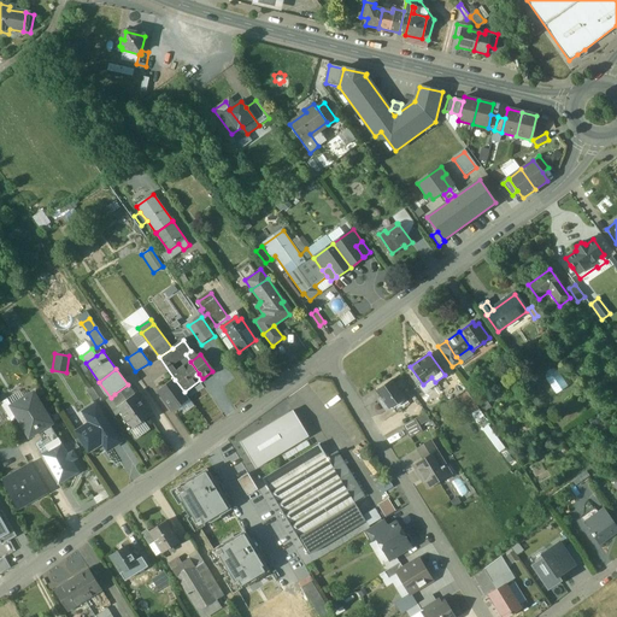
[(546,377),(556,393),(568,386),(559,370),(546,377)]
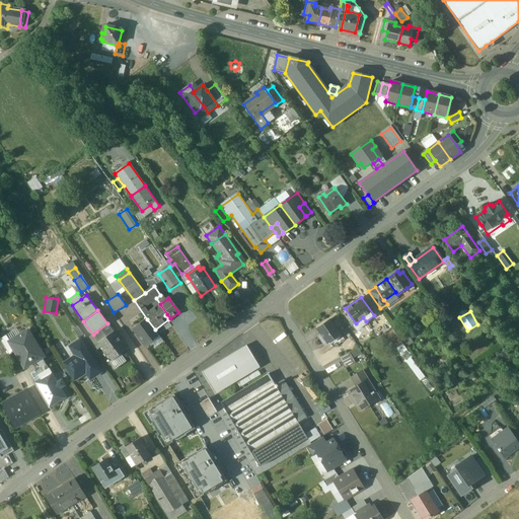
[(147,319),(134,329),(145,345),(159,336),(155,329),(147,319)]
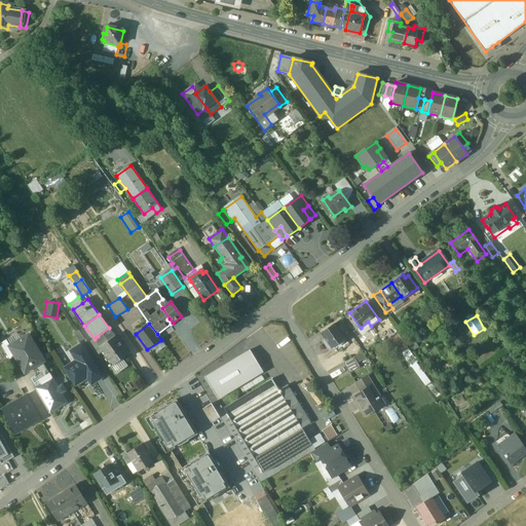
[(335,324),(321,333),(325,339),(323,341),(329,350),(334,347),(346,339),(335,324)]
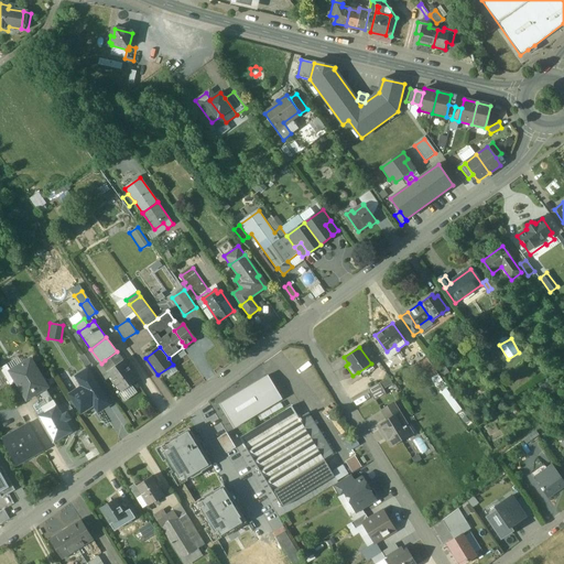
[(123,360),(117,351),(105,360),(111,369),(123,360)]
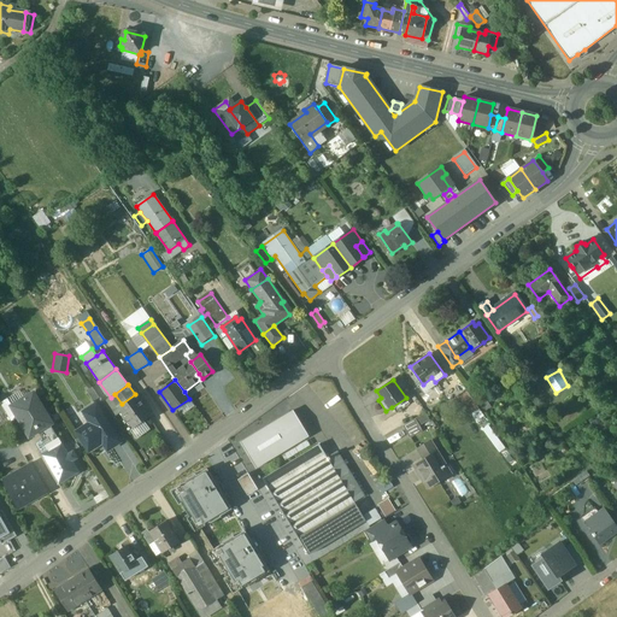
[(92,387),(86,391),(93,403),(99,399),(92,387)]
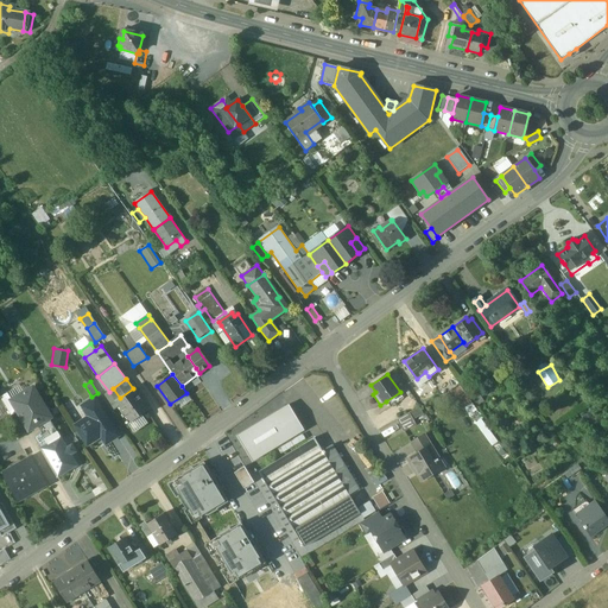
[(461,385),(453,391),(464,407),(472,401),(461,385)]
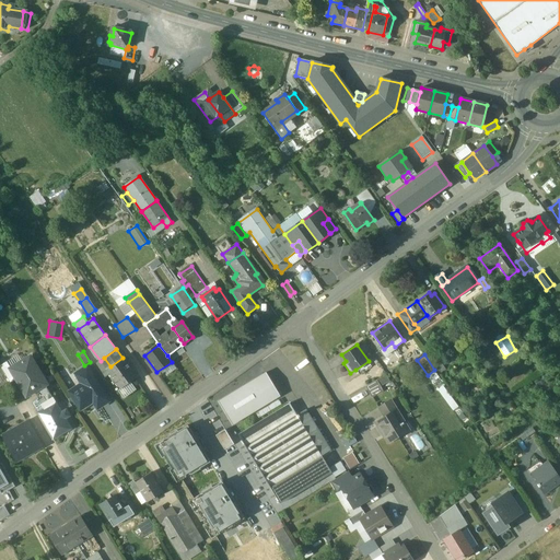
[(47,384),(32,358),(12,370),(16,378),(27,396),(35,392),(46,385),(47,384)]
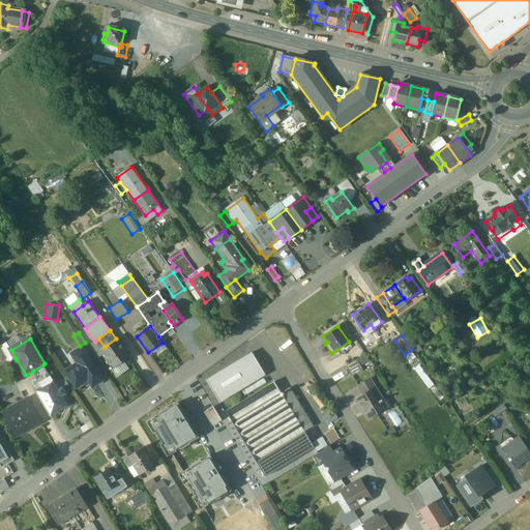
[(105,347),(98,339),(95,342),(100,350),(105,347)]
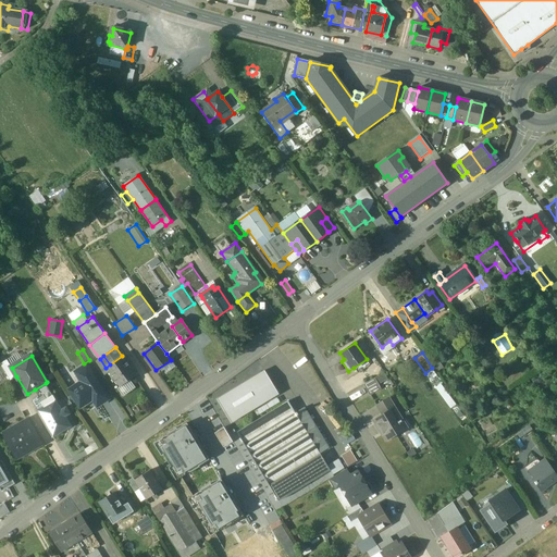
[(126,362),(122,356),(110,364),(106,368),(121,387),(136,375),(126,362)]
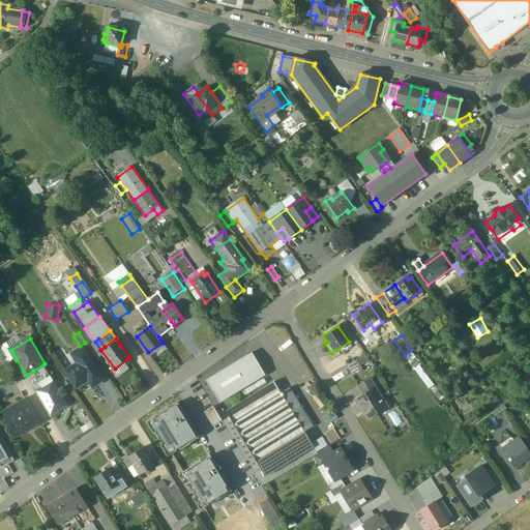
[(349,342),(336,350),(341,356),(353,348),(349,342)]
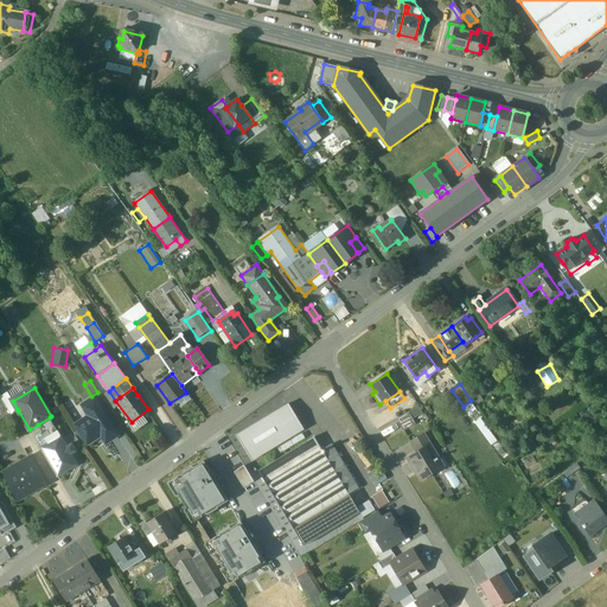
[(7,393),(0,396),(11,415),(18,410),(13,401),(7,393)]
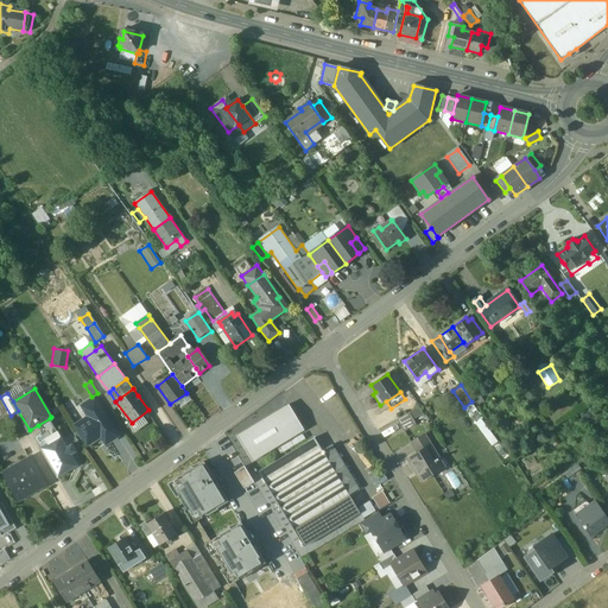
[(116,436),(94,400),(83,407),(90,417),(77,425),(81,431),(81,432),(88,444),(101,435),(106,443),(116,436)]
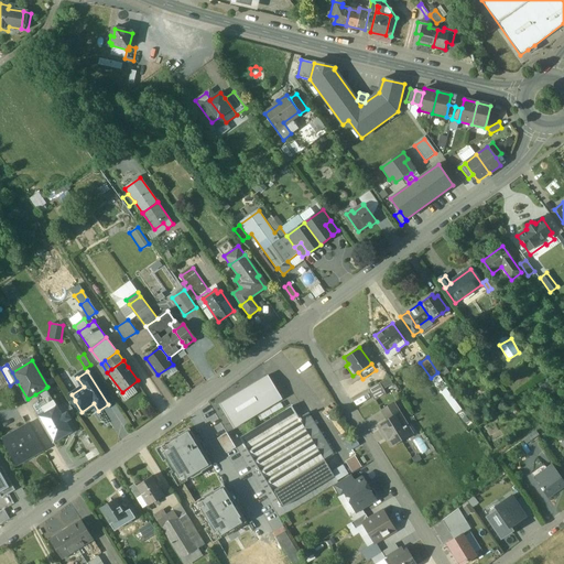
[(437,372),(431,378),(435,384),(442,379),(437,372)]
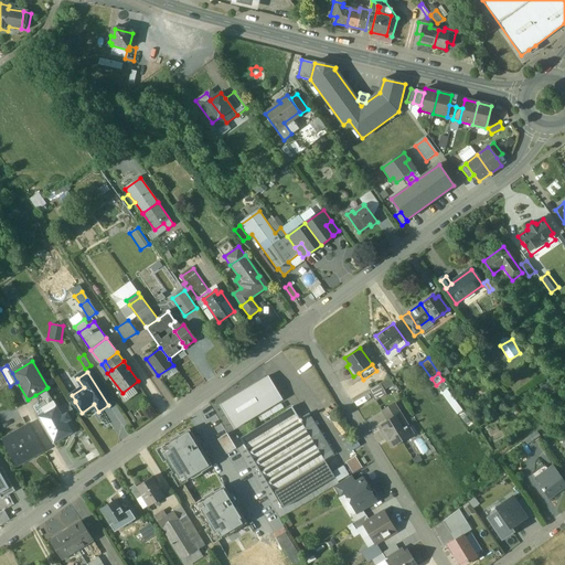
[(269,375),(220,405),(235,429),(284,400),(269,375)]
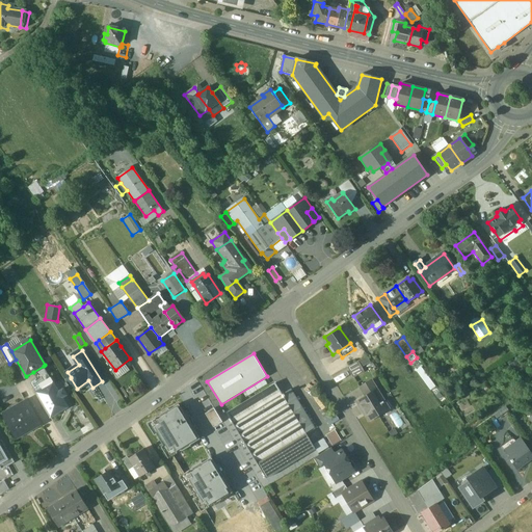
[(358,361),(348,367),(353,378),(365,372),(358,361)]
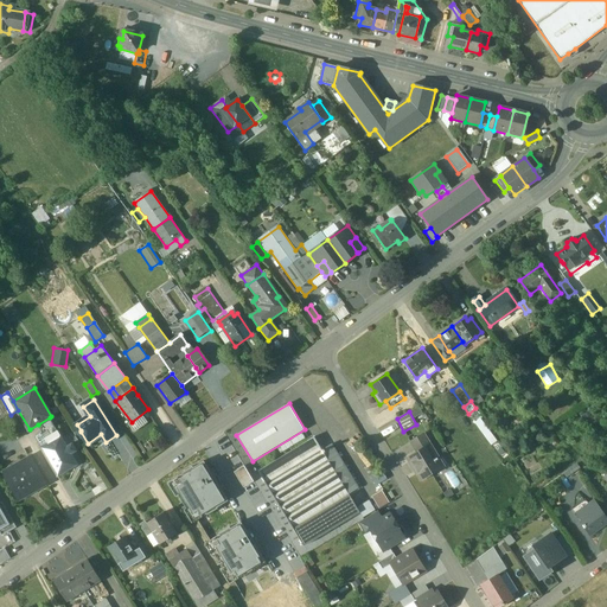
[(50,417),(38,425),(42,433),(53,426),(50,417)]
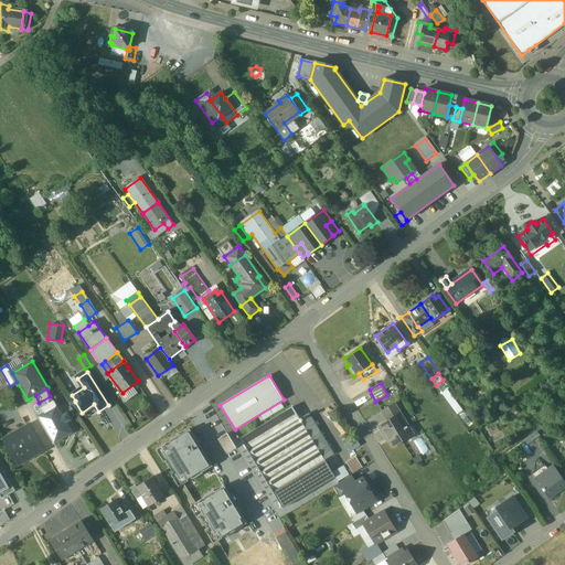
[(443,391),(455,413),(460,411),(447,388),(443,391)]
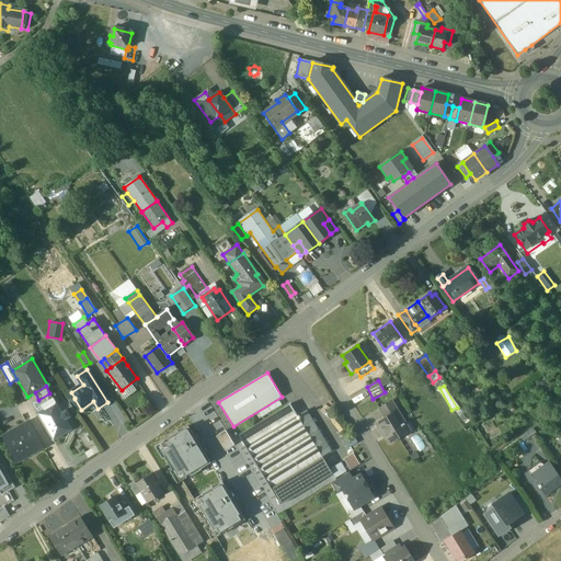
[(61,414),(49,393),(38,400),(42,405),(35,409),(38,413),(54,439),(71,430),(65,420),(70,416),(67,411),(61,414)]
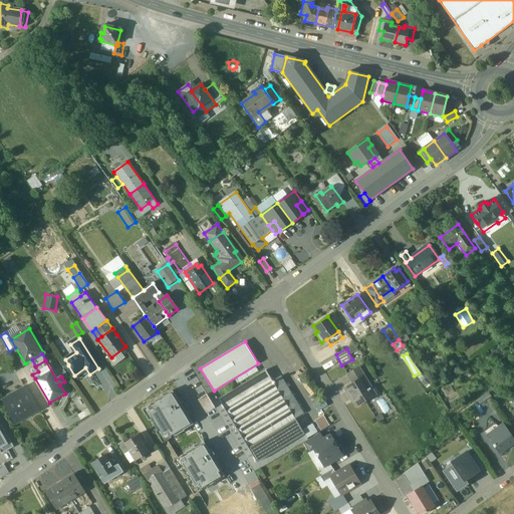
[(38,371),(35,366),(30,369),(32,374),(38,371)]
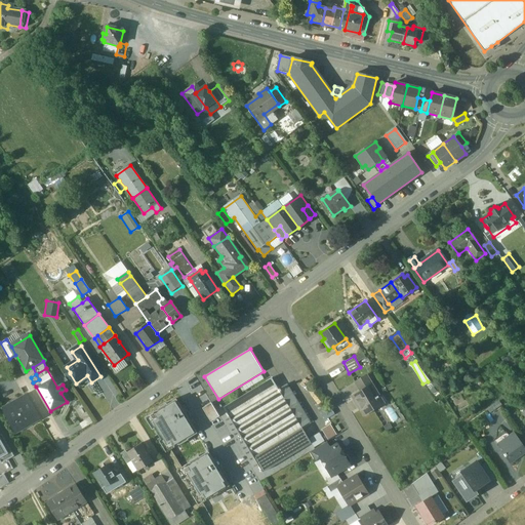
[(366,375),(355,382),(361,391),(372,384),(366,375)]
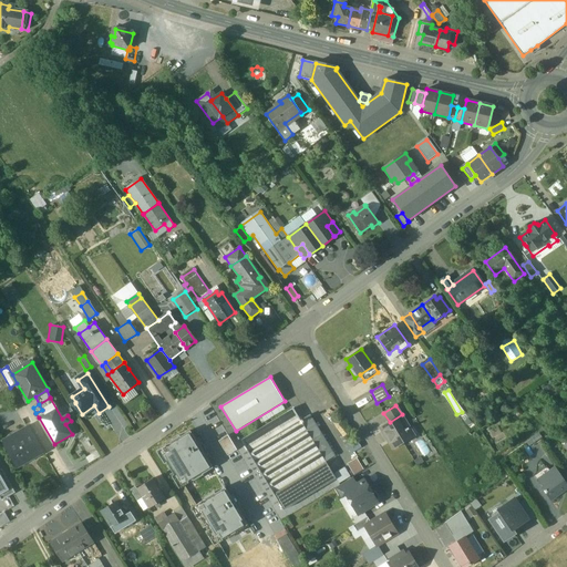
[(300,421),(294,409),(241,440),(274,493),(326,462),(313,442),(300,421)]
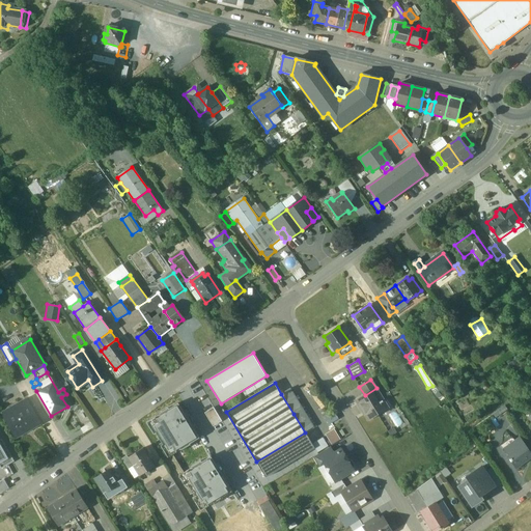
[(302,409),(290,388),(281,394),(294,414),(302,409)]
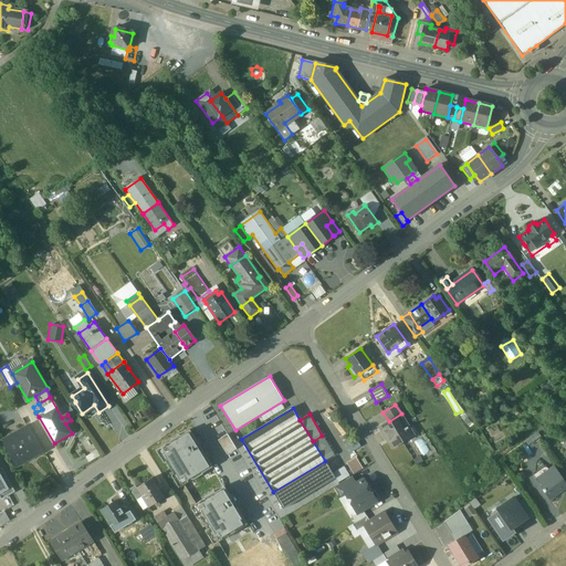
[(409,428),(401,413),(389,421),(388,421),(389,423),(387,425),(386,425),(385,423),(385,425),(381,426),(380,427),(379,428),(381,431),(383,432),(384,432),(385,431),(387,436),(386,437),(386,438),(386,439),(387,439),(388,440),(389,439),(394,447),(410,437),(406,430),(409,428)]
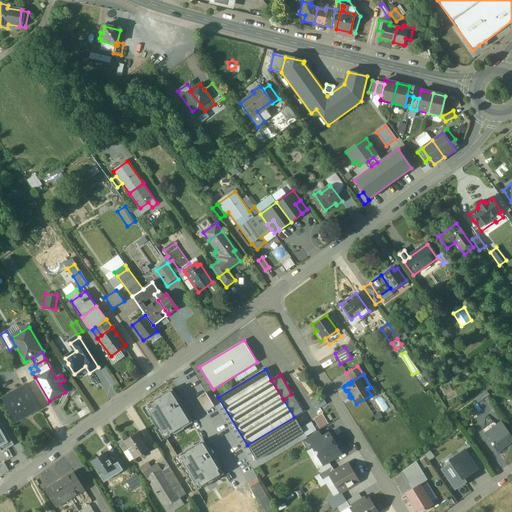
[(26,385),(1,399),(15,422),(40,408),(26,385)]
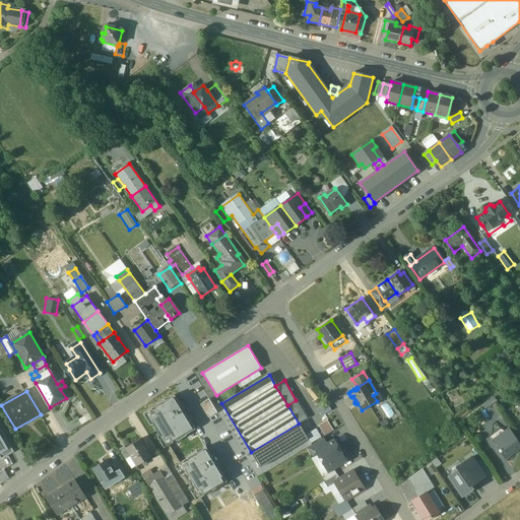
[(158,435),(165,445),(194,428),(174,395),(144,412),(151,424),(154,420),(161,433),(158,435)]
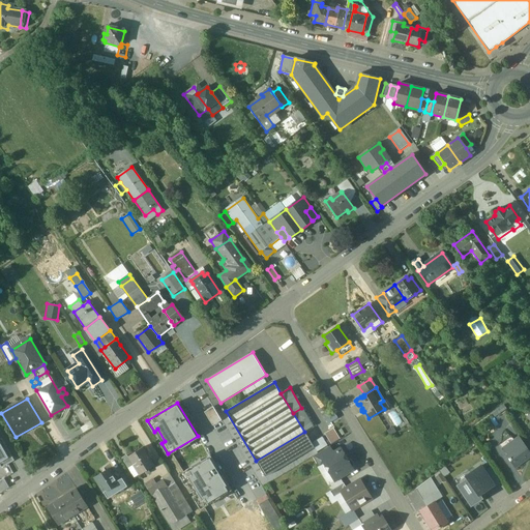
[(313,427),(301,408),(293,413),(304,432),(313,427)]
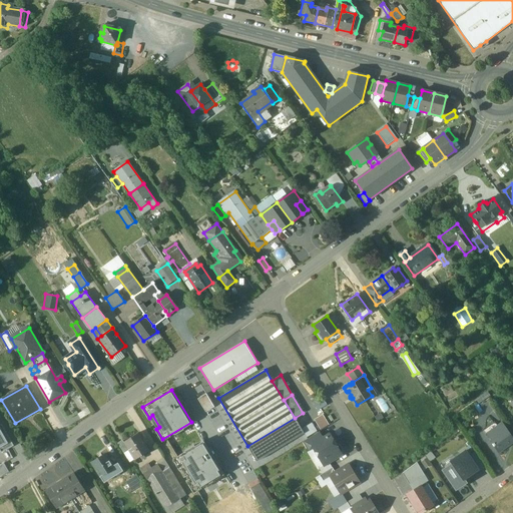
[(329,425),(323,415),(315,420),(321,430),(329,425)]
